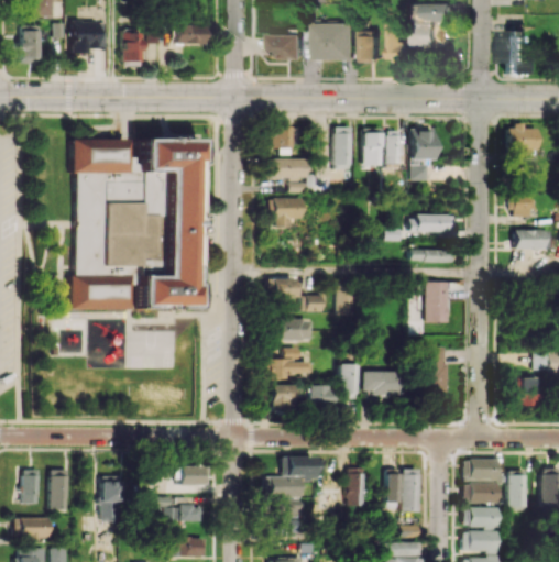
[(52,0),(30,0),(30,17),(53,18),(52,0)]
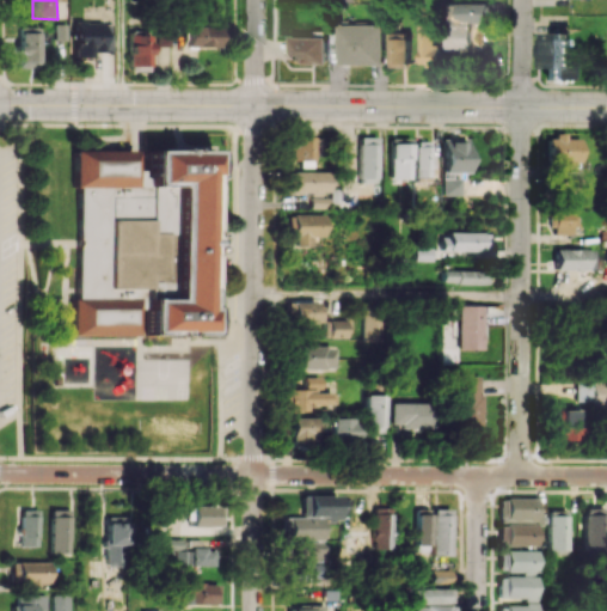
[(494,23),(494,5),(461,5),(461,7),(453,7),(453,17),(460,17),(460,23),(494,23)]
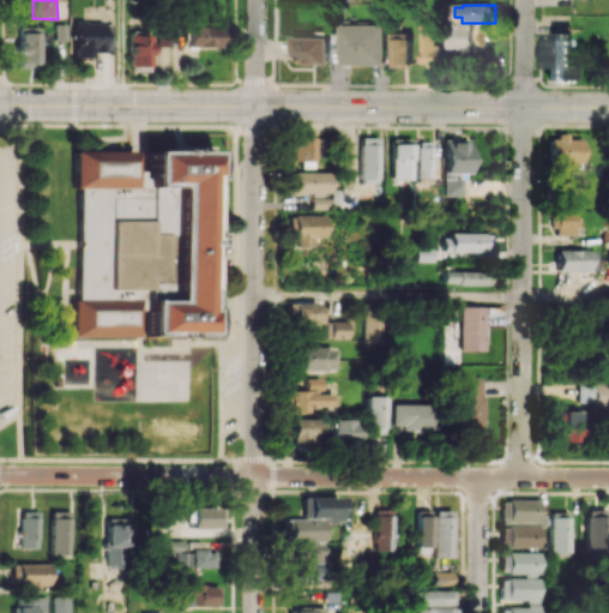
[(78,56),(108,56),(108,24),(78,23),(78,56)]
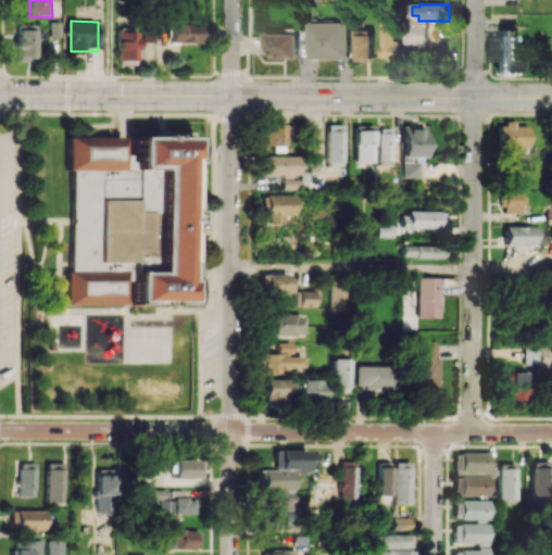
[(352,59),(352,23),(312,23),(312,59),(352,59)]
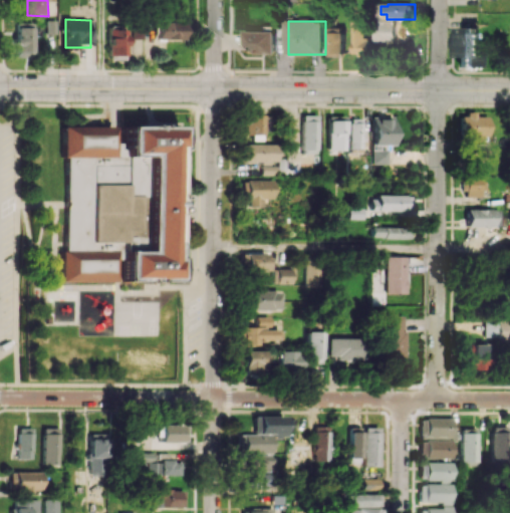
[(356,57),(371,57),(371,22),(356,22),(356,57)]
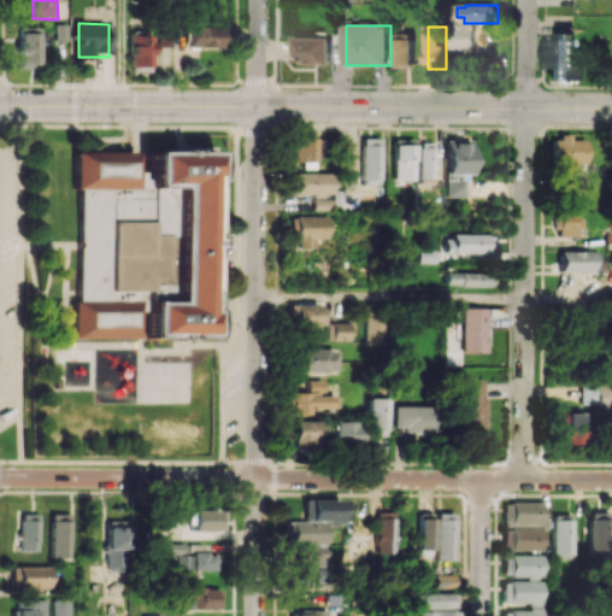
[(190,48),(223,48),(223,28),(190,28),(190,48)]
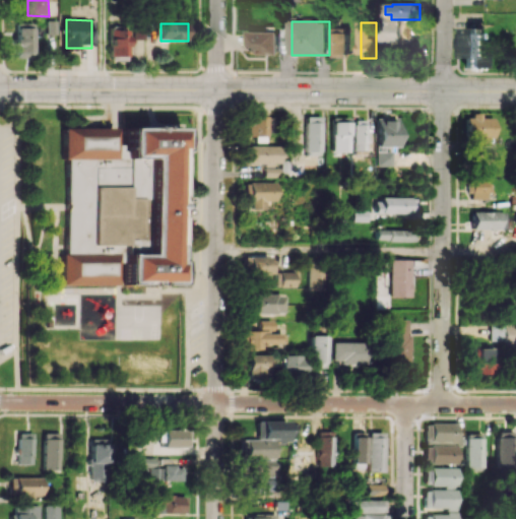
[(404,25),(383,25),(382,43),(403,43),(404,25)]
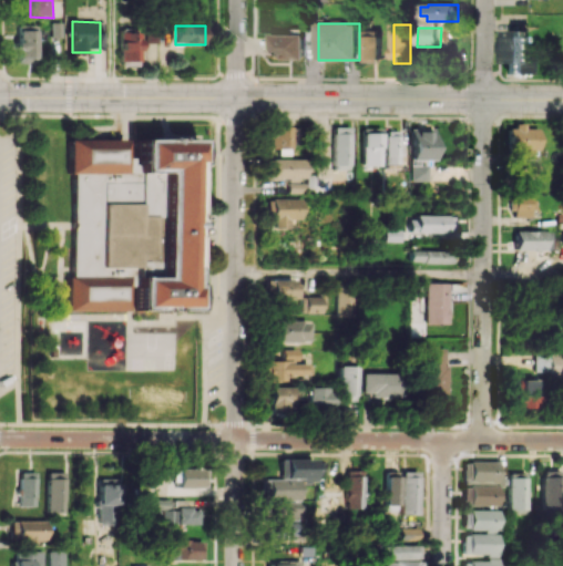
[(529,75),(530,31),(512,30),(511,75),(529,75)]
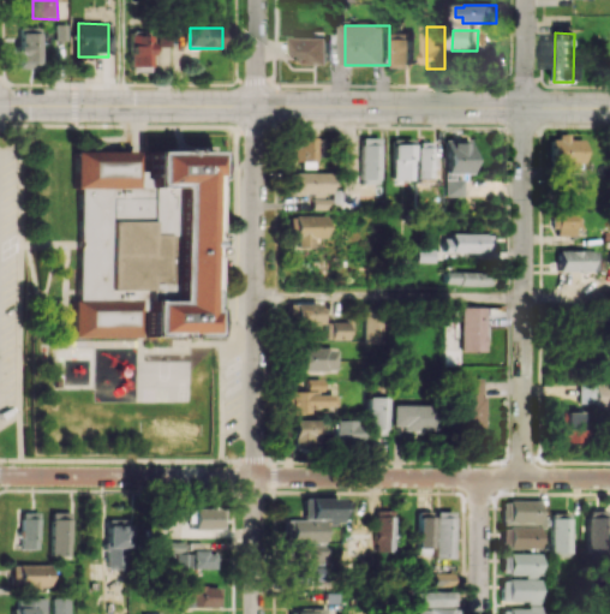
[(21,65),(41,65),(41,34),(22,34),(21,65)]
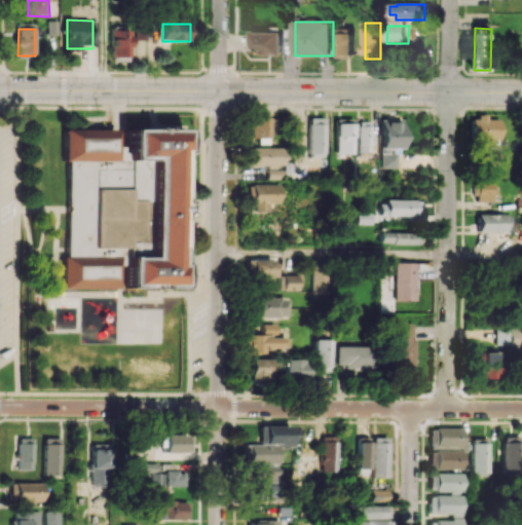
[(338,59),(355,59),(356,29),(339,29),(338,59)]
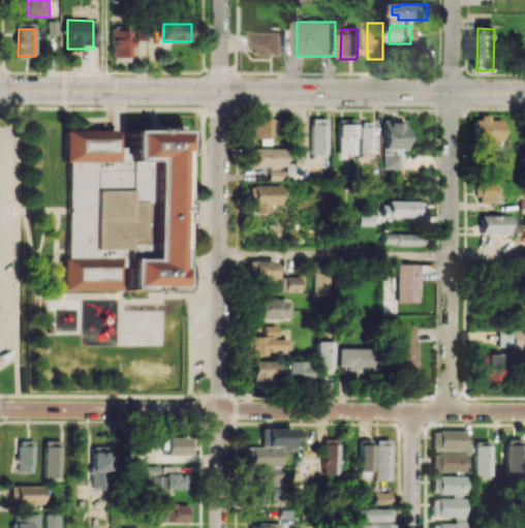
[(115,31),(114,61),(132,61),(133,32),(115,31)]
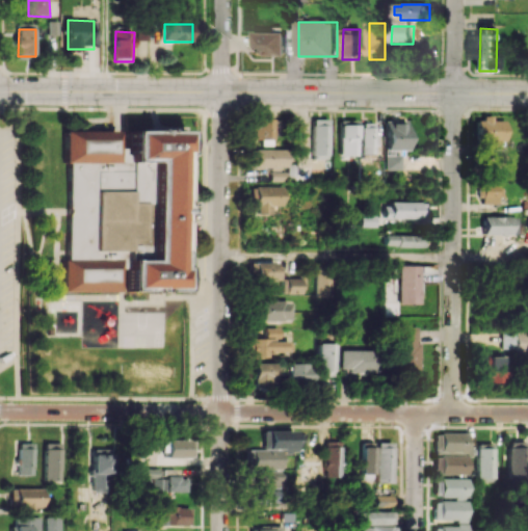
[(258,56),(289,56),(289,32),(258,32),(258,56)]
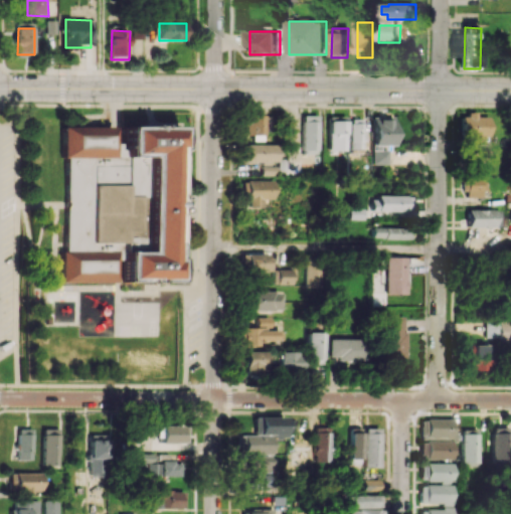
[(492,140),(493,118),(479,118),(479,115),(465,115),(464,139),(492,140)]
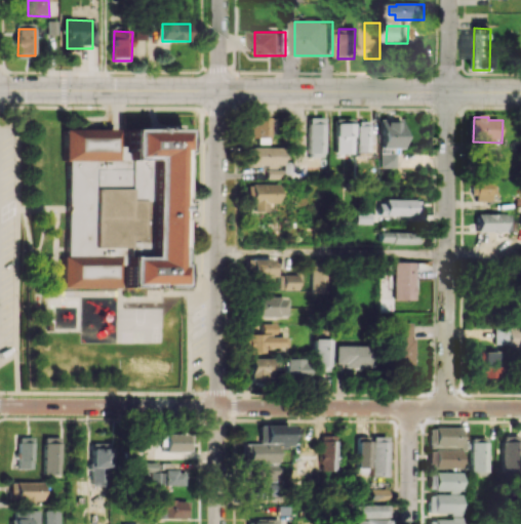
[(253,138),(274,138),(274,118),(249,118),(249,130),(253,130),(253,138)]
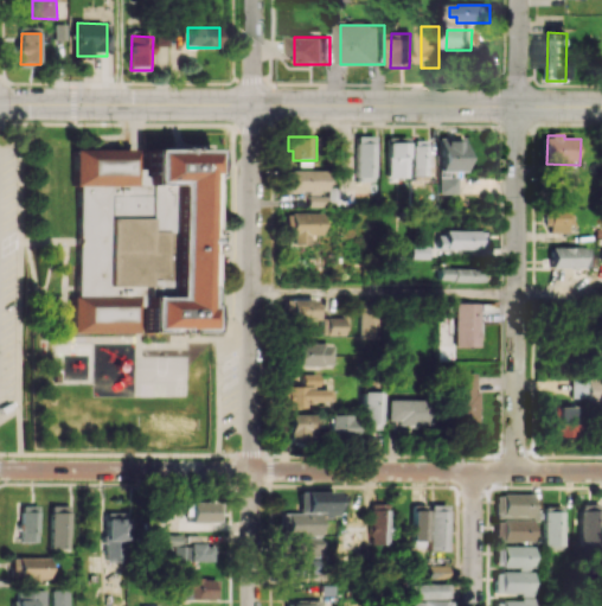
[(378,138),(360,138),(360,183),(378,183),(378,138)]
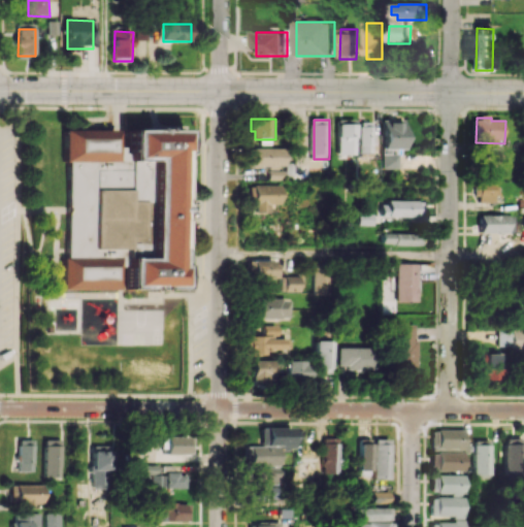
[(358,156),(358,121),(340,121),(340,155),(358,156)]
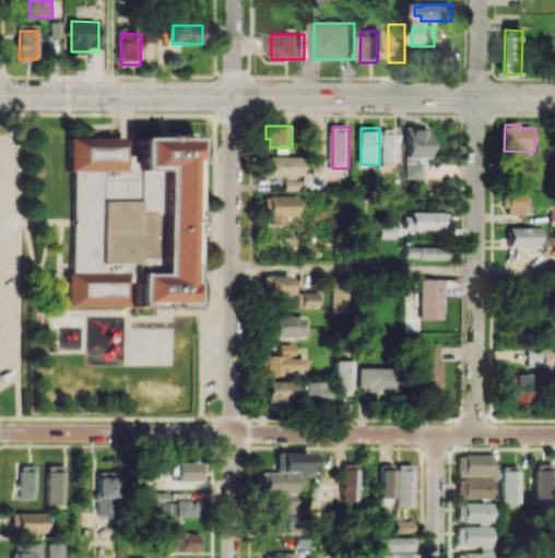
[(424,180),(425,161),(430,161),(432,128),(408,128),(408,180),(424,180)]
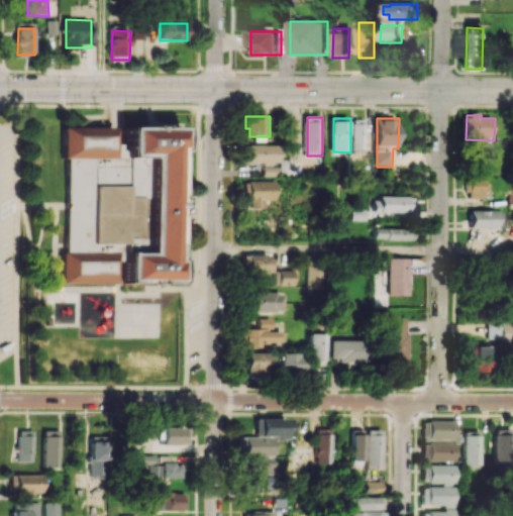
[(354,150),(369,150),(369,121),(354,121),(354,150)]
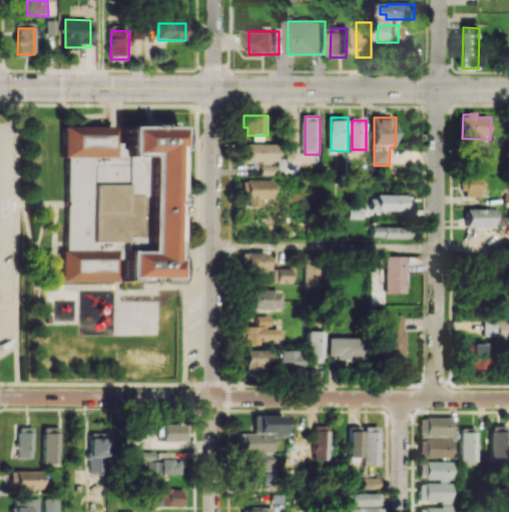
[(64,124),(117,124),(117,138),(128,138),(128,124),(179,124),(179,143),(175,143),(175,257),(179,257),(179,280),(128,280),(128,261),(120,261),(120,280),(64,280),(64,250),(71,250),(71,157),(64,157),(64,124)]
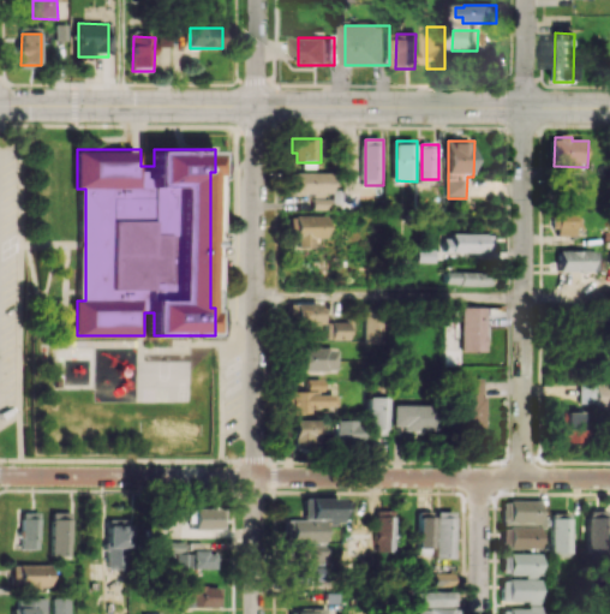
[(292,173),(292,195),(324,196),(324,194),(332,195),(333,174),(292,173)]
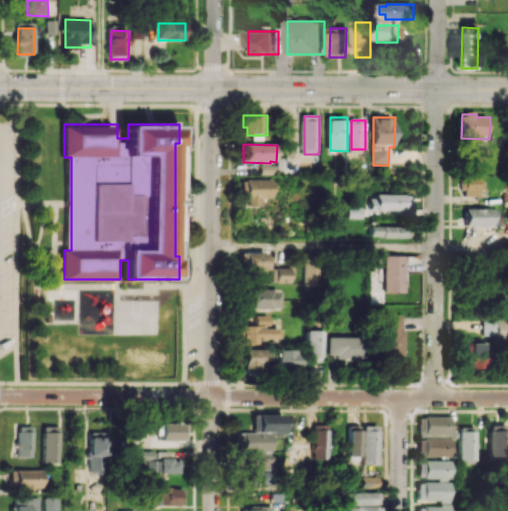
[(465,197),(485,197),(486,180),(465,179),(465,197)]
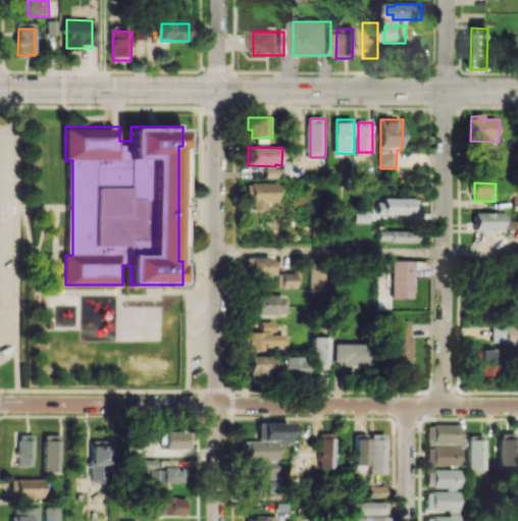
[(280,202),(279,184),(249,184),(249,202),(256,202),(256,211),(270,211),(270,203),(280,202)]
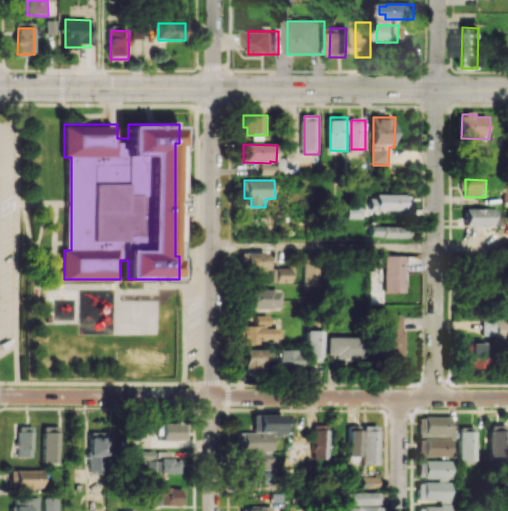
[(372,196),(372,211),(388,211),(388,216),(411,217),(412,196),(372,196)]
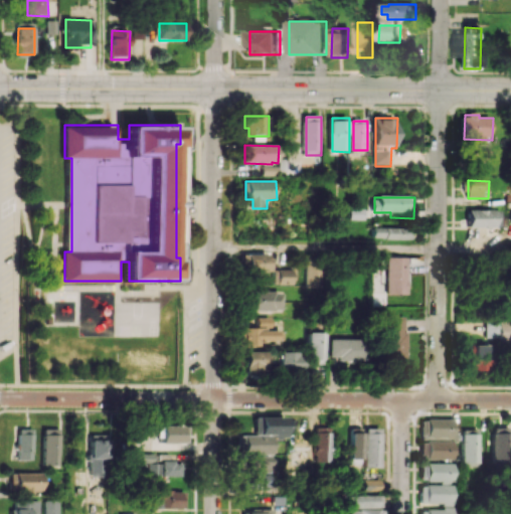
[(504,210),(470,210),(470,227),(503,227),(504,210)]
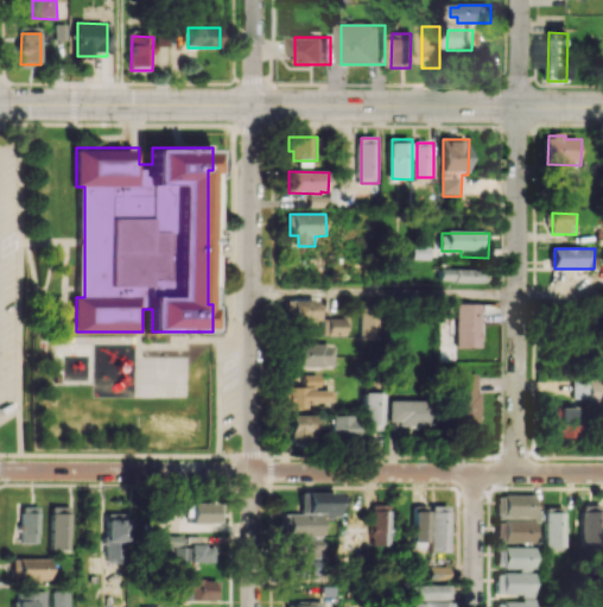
[(488,283),(488,269),(442,270),(443,284),(488,283)]
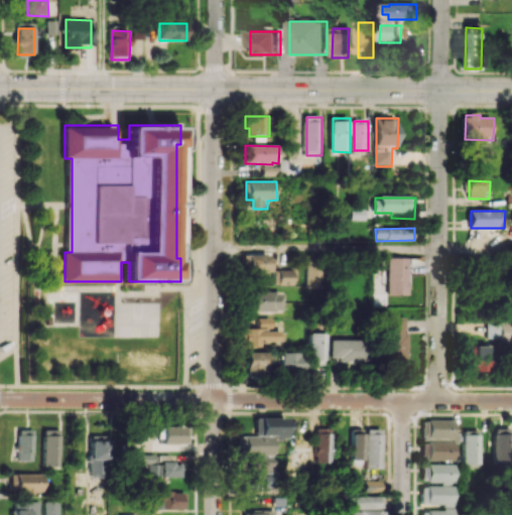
[(273,255),(246,255),(246,273),(273,272),(273,255)]
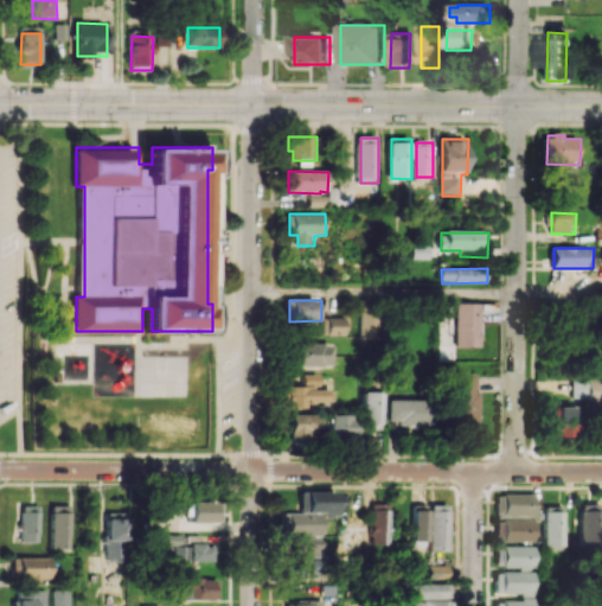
[(482,348),(481,304),(458,304),(459,348),(482,348)]
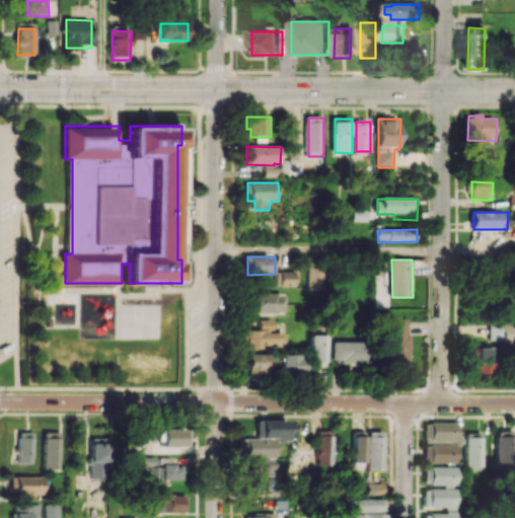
[(326,290),(327,262),(312,262),(311,290),(326,290)]
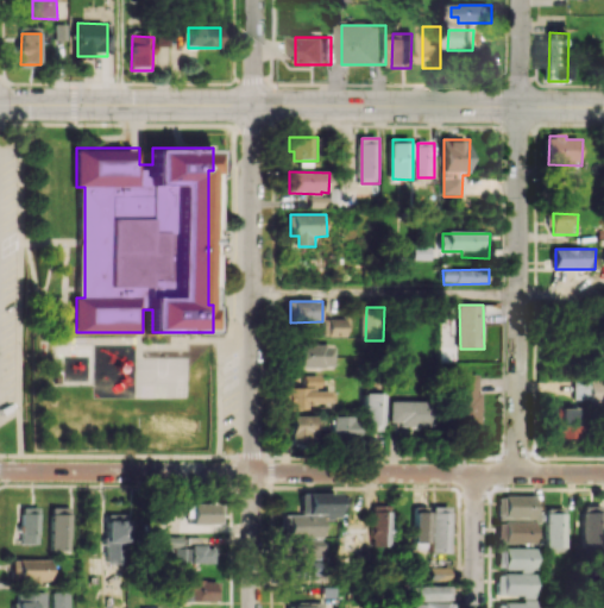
[(332,337),(347,338),(348,319),(332,319),(332,337)]
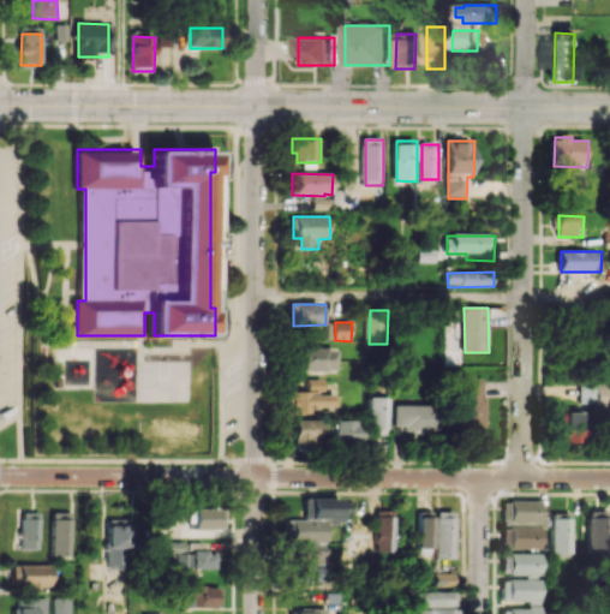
[(298,371),(338,373),(338,350),(298,349),(298,371)]
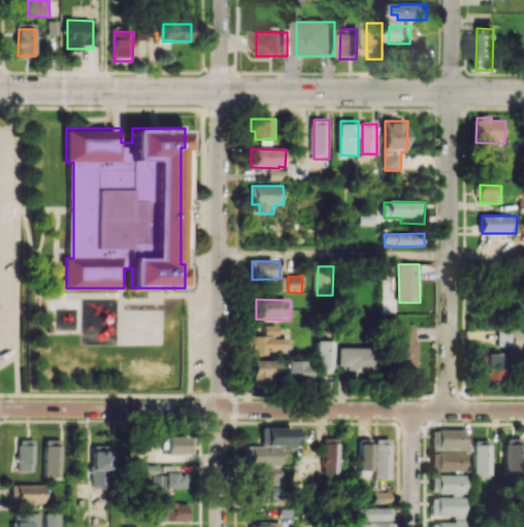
[(419,325),(397,325),(396,371),(418,371),(419,325)]
